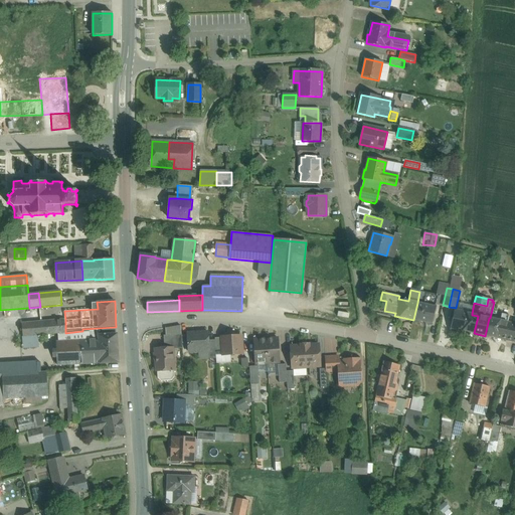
[(436,307),(417,303),(413,320),(432,324),(436,307)]
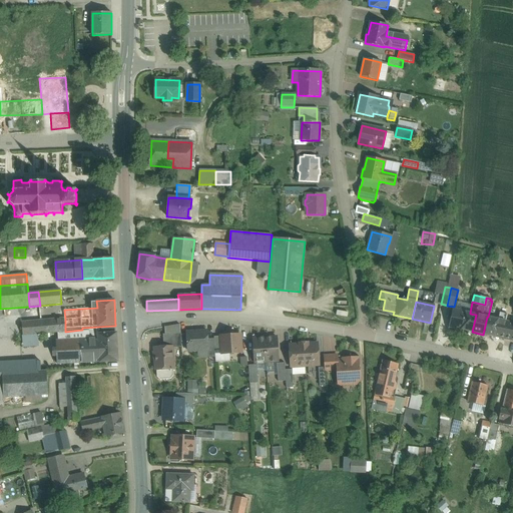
[(470,313),(454,310),(451,321),(449,322),(448,327),(449,330),(453,330),(456,329),(472,332),(476,315),(470,314),(470,313)]
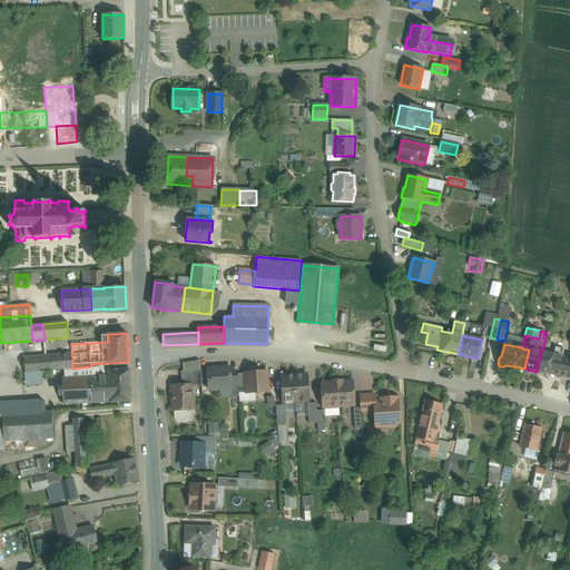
[(542,352),(541,352),(537,372),(549,374),(553,355),(542,352)]
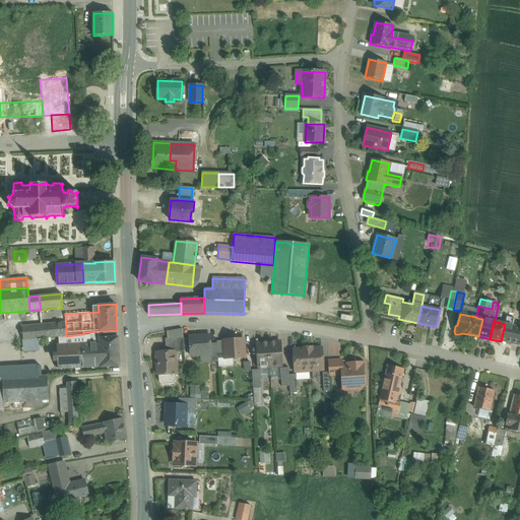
[(66,323),(48,325),(49,338),(63,336),(66,336),(66,323)]
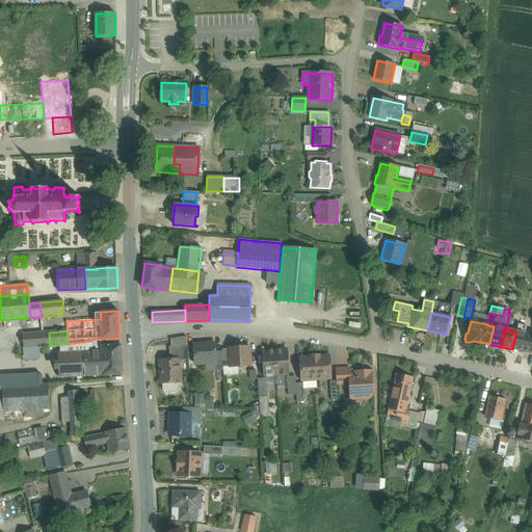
[(516,331),(512,349),(523,351),(527,334),(516,331)]
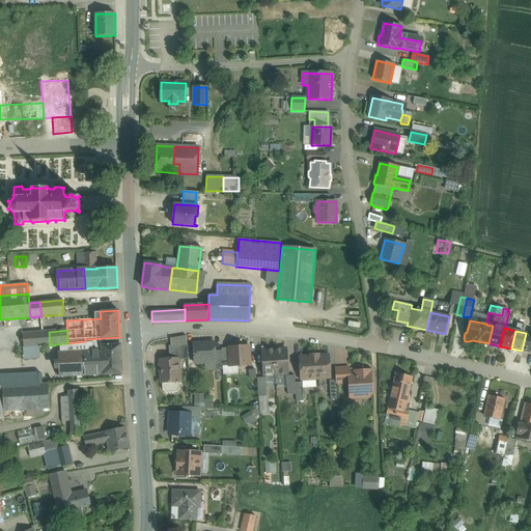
[(49,332),(23,334),(24,347),(50,345),(49,332)]
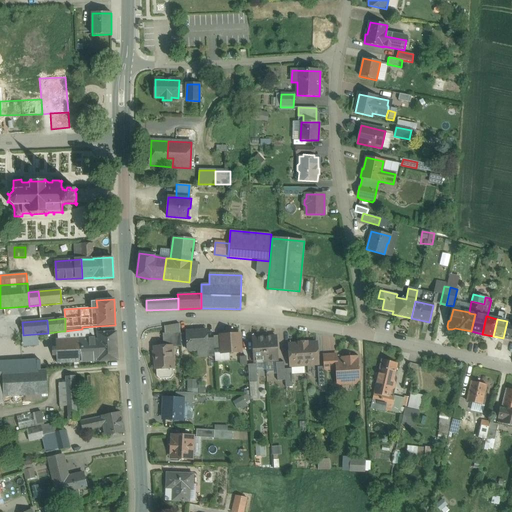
[(511,325),(511,321),(507,321),(503,338),(509,340),(511,325)]
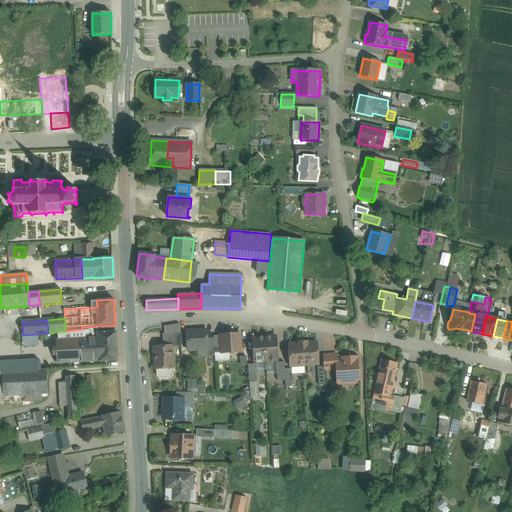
[(116,326),(99,328),(99,334),(98,334),(99,361),(117,360),(116,326)]
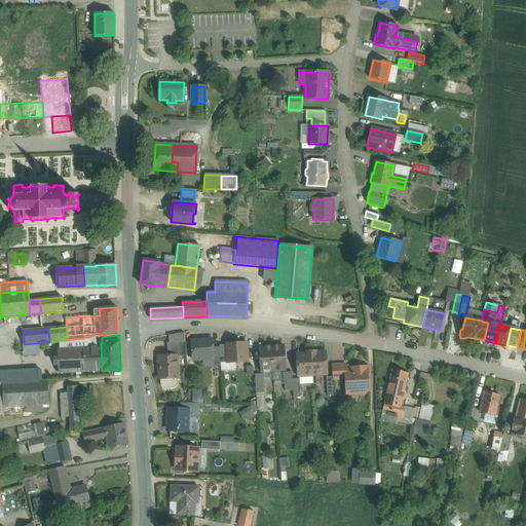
[(67,340),(64,340),(64,349),(58,349),(59,373),(102,371),(101,343),(102,343),(102,337),(84,338),(67,340)]
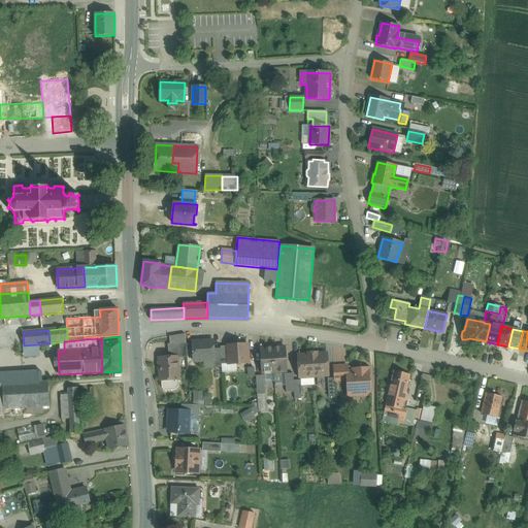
[(212,340),(192,341),(192,343),(193,352),(194,361),(196,362),(202,362),(203,360),(213,359),(215,359),(213,350),(212,340)]
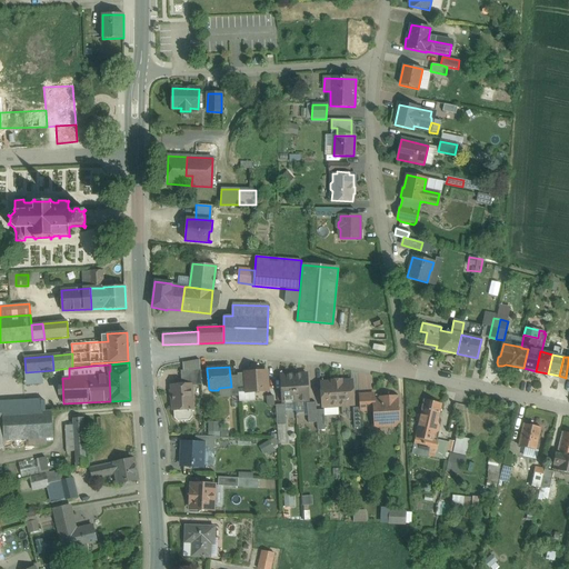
[(191,386),(202,386),(201,379),(201,370),(201,369),(180,371),(181,386),(190,386),(191,386)]
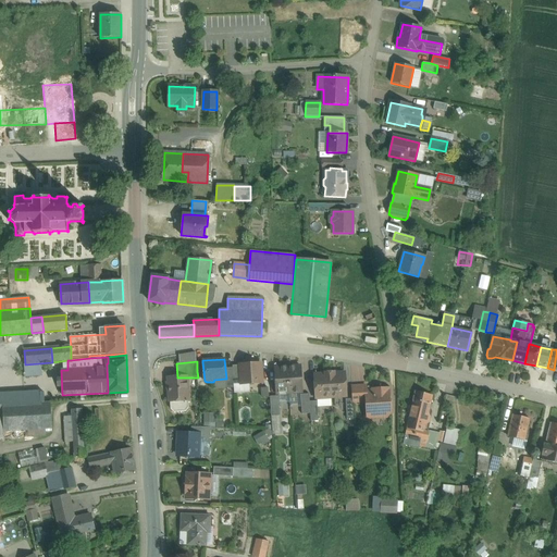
[(261,363),(239,364),(239,366),(240,384),(262,383),(261,363)]
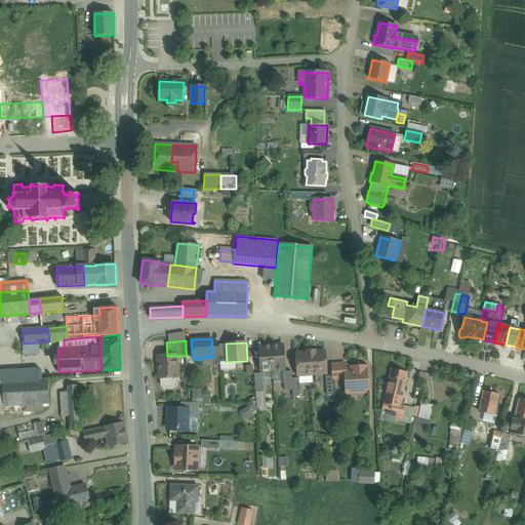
[(271,346),(258,347),(260,371),(273,370),(271,346)]
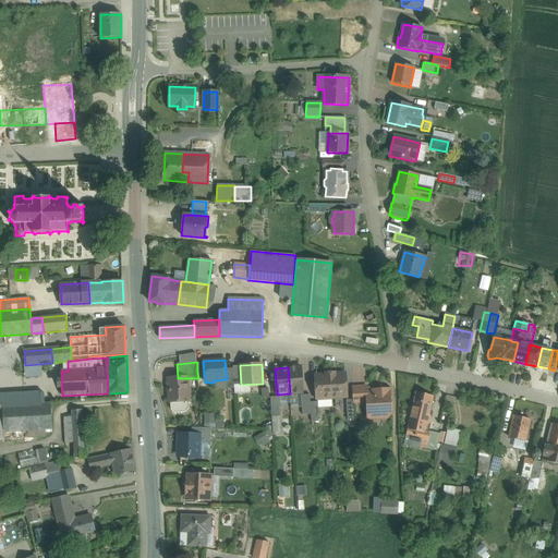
[(301,367),(288,367),(290,393),(303,392),(301,367)]
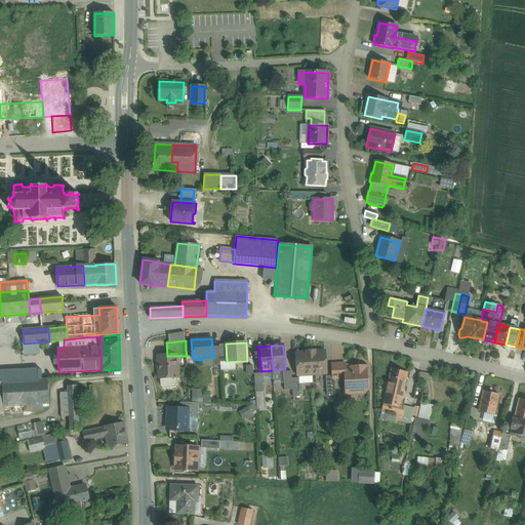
[(325,352),(315,352),(315,351),(311,352),(312,374),(326,373),(325,352)]
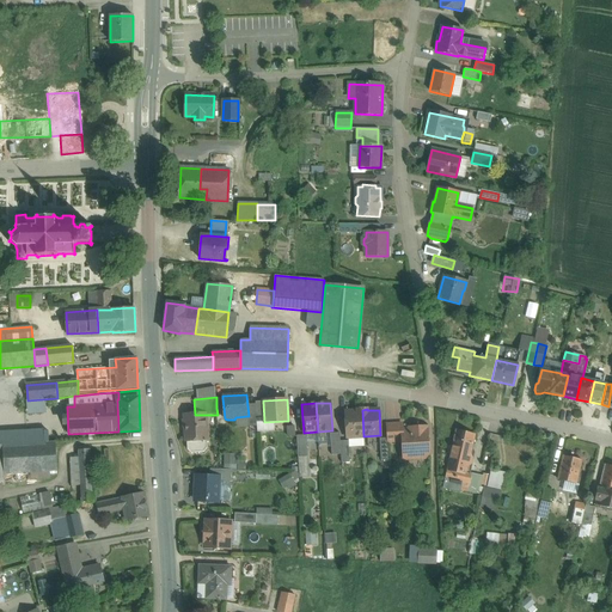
[(357,411),(346,411),(347,438),(363,436),(362,410),(357,410),(357,411)]
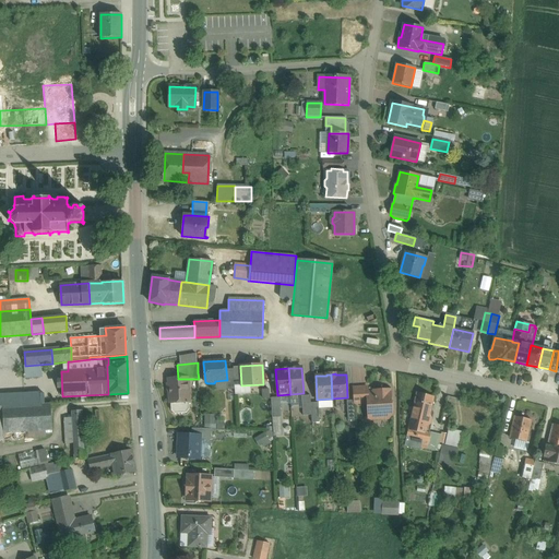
[(178,379),(168,380),(170,403),(189,402),(188,379),(187,379),(178,379)]
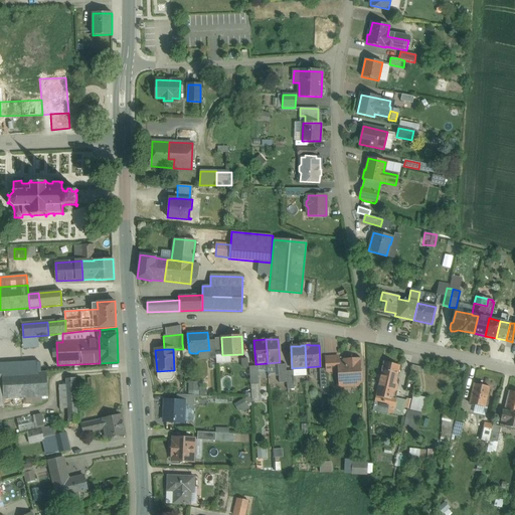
[(338,357),(325,357),(326,369),(326,372),(338,371),(338,362),(338,357)]
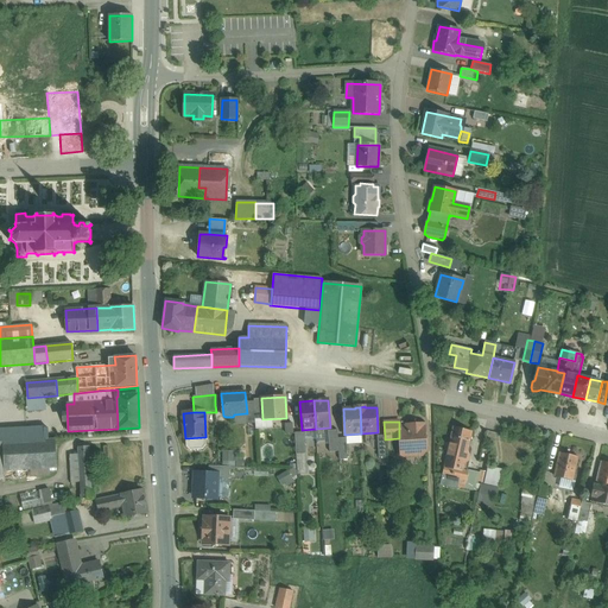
[(50,426),(26,428),(27,441),(50,439),(50,426)]
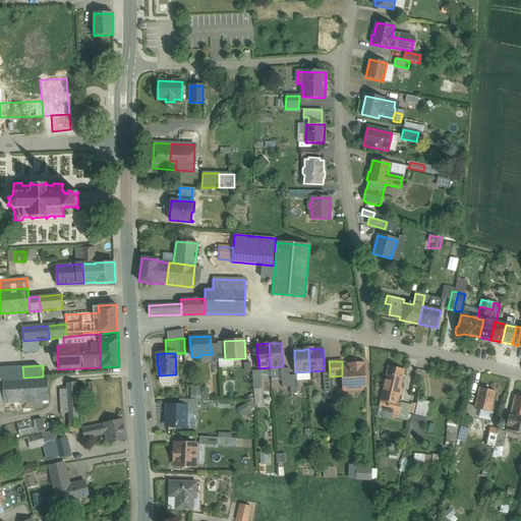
[(342,366),(342,375),(343,391),(361,390),(364,386),(364,383),(366,380),(365,374),(364,371),(363,370),(363,365),(342,366)]
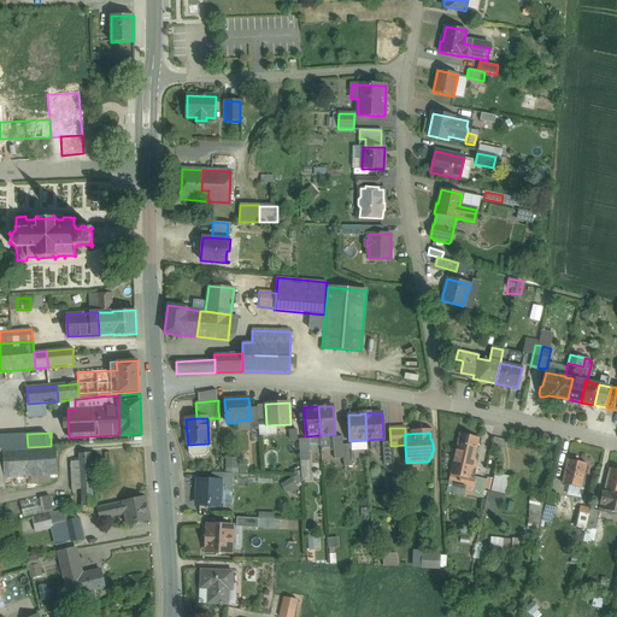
[(27,434),(0,434),(0,448),(3,450),(28,447),(27,434)]
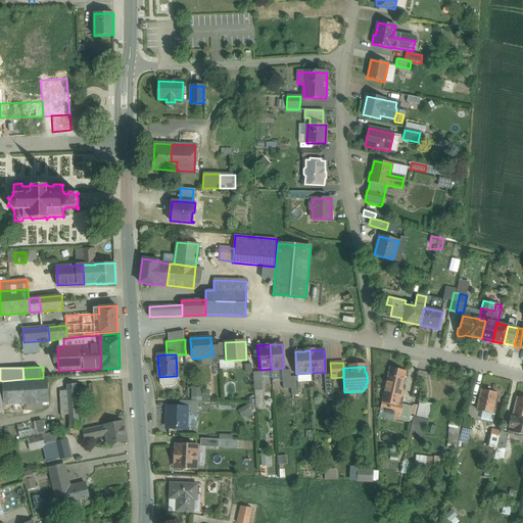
[(406,372),(390,369),(387,382),(383,381),(382,387),(385,388),(382,400),(400,405),(402,397),(399,396),(406,372)]
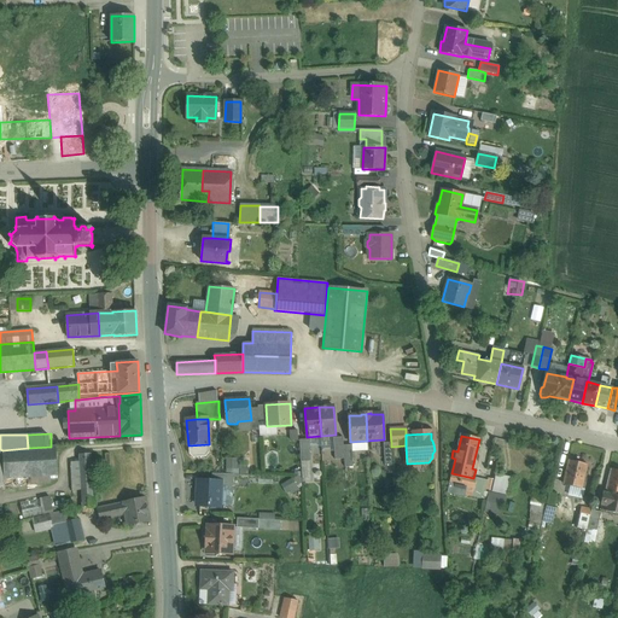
[(343,437),(333,438),(334,460),(344,459),(343,445),(343,437)]
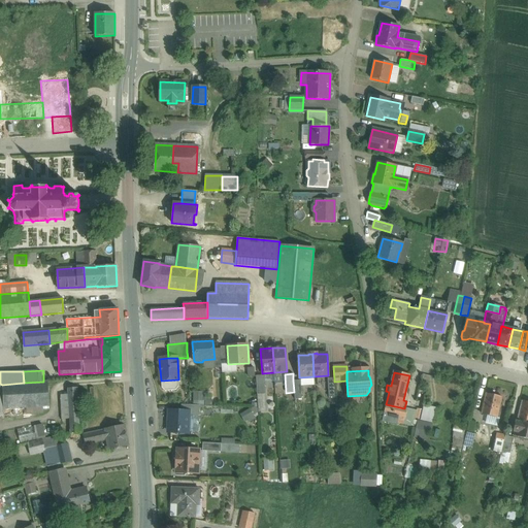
[(264,375),(256,376),(257,395),(265,394),(264,375)]
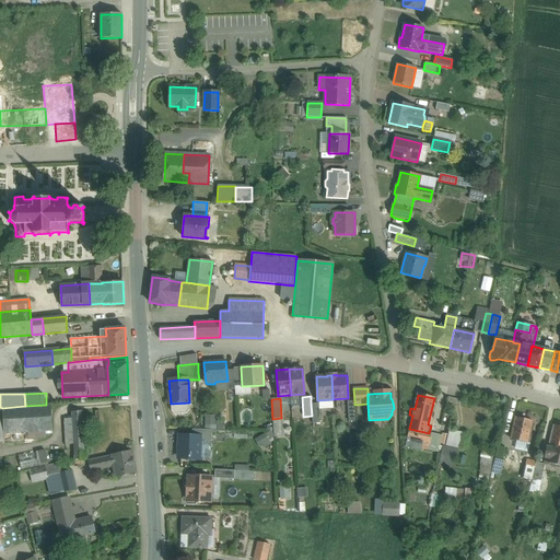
[(189,403),(171,404),(171,411),(175,415),(186,415),(189,410),(189,403)]
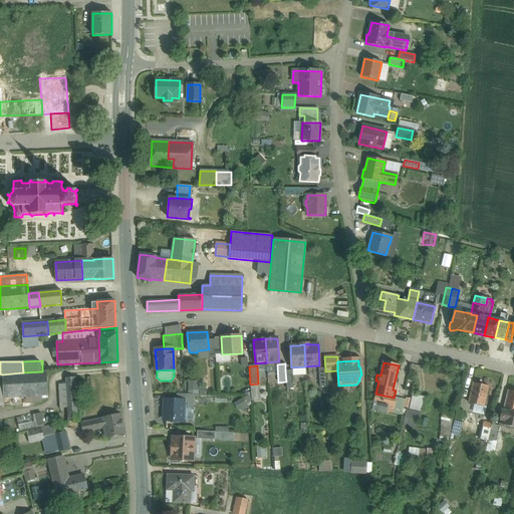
[(23,372),(2,374),(4,399),(41,396),(48,396),(46,371),(42,371),(23,372)]
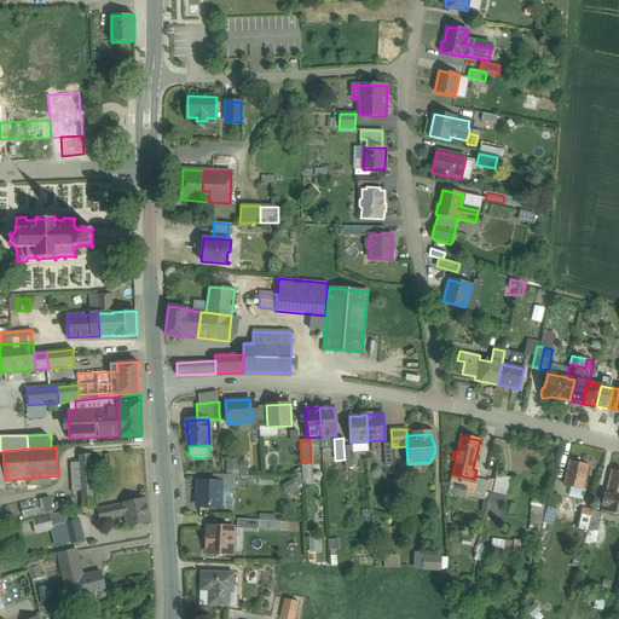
[(91,452),(79,453),(80,466),(81,493),(82,509),(93,507),(91,452)]
